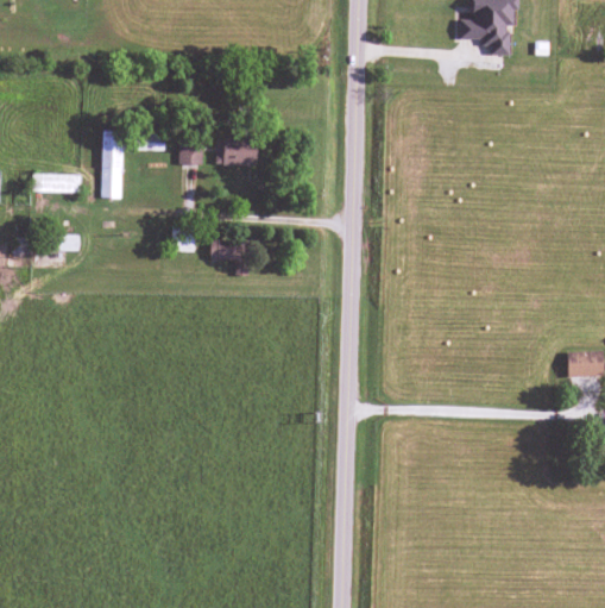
[(473,0),(473,19),(459,18),(459,41),(491,41),(491,55),(510,55),(510,25),(515,25),(515,8),(520,8),(518,0),(473,0)]
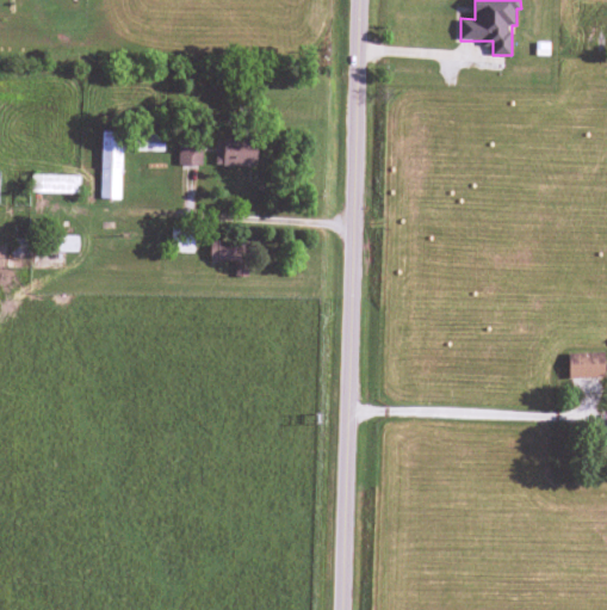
[(101,197),(122,198),(124,131),(104,131),(101,197)]
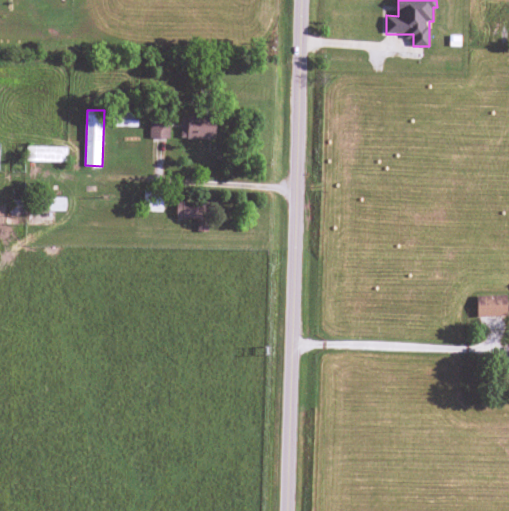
[(170,137),(171,121),(151,120),(150,137),(170,137)]
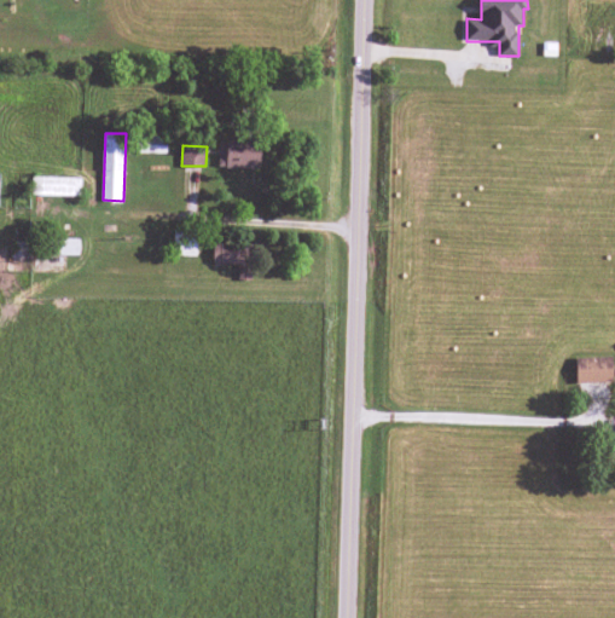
[(82,195),(83,178),(35,177),(34,194),(82,195)]
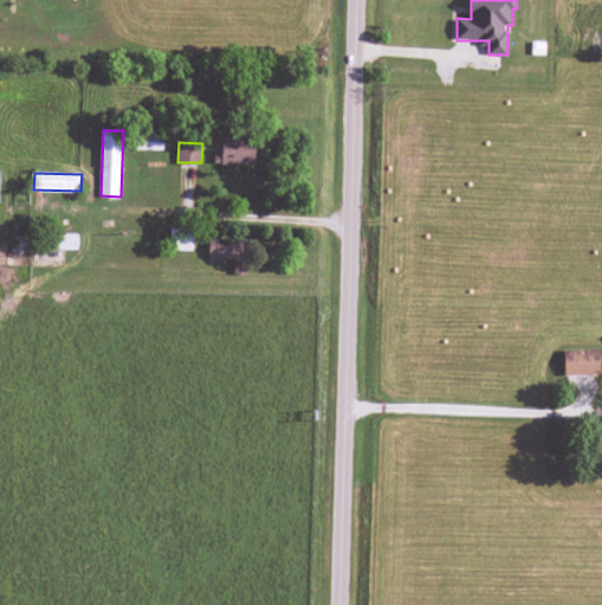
[(194,225),(172,225),(173,249),(194,249),(194,225)]
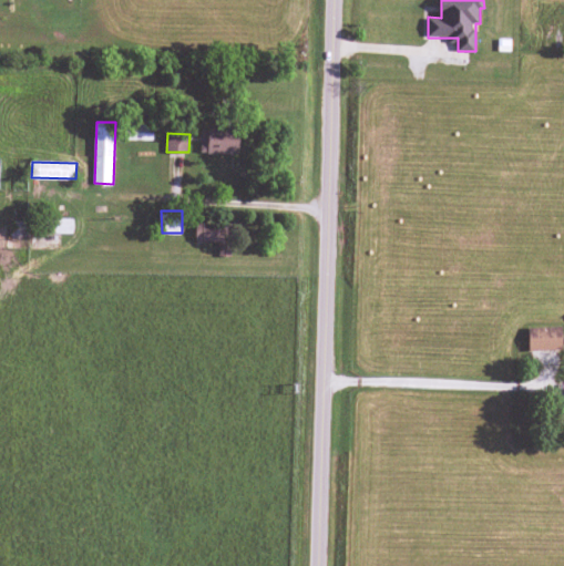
[(74,233),(74,218),(55,218),(55,233),(74,233)]
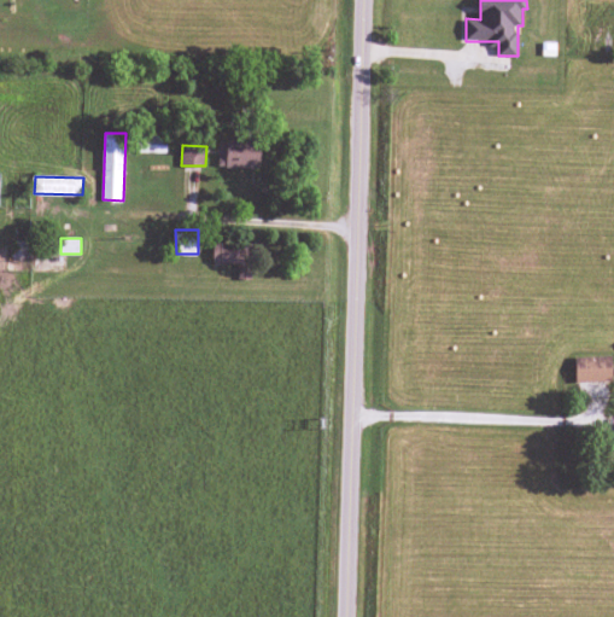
[(212,261),(233,263),(235,246),(215,244),(212,261)]
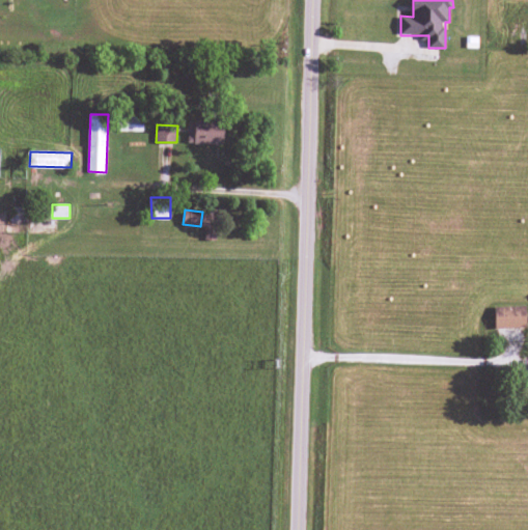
[(496,306),(496,328),(527,327),(527,305),(496,306)]
